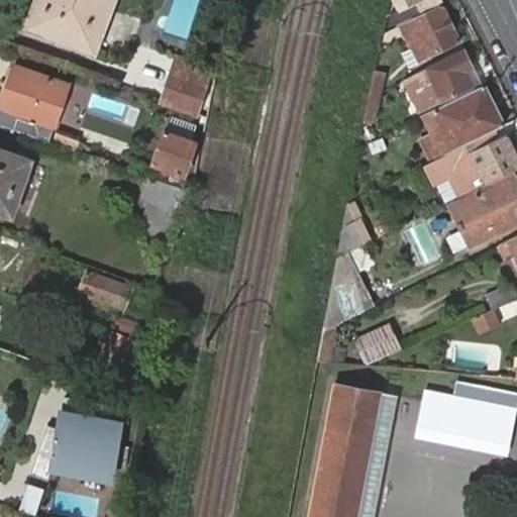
[(39,0),(30,25),(45,31),(93,48),(101,25),(110,0),(39,0)]
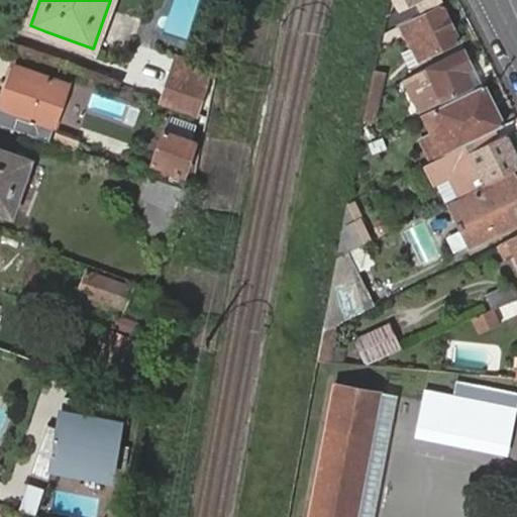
[(394,0),(399,9),(389,13),(394,24),(440,1),(439,0),(394,0)]
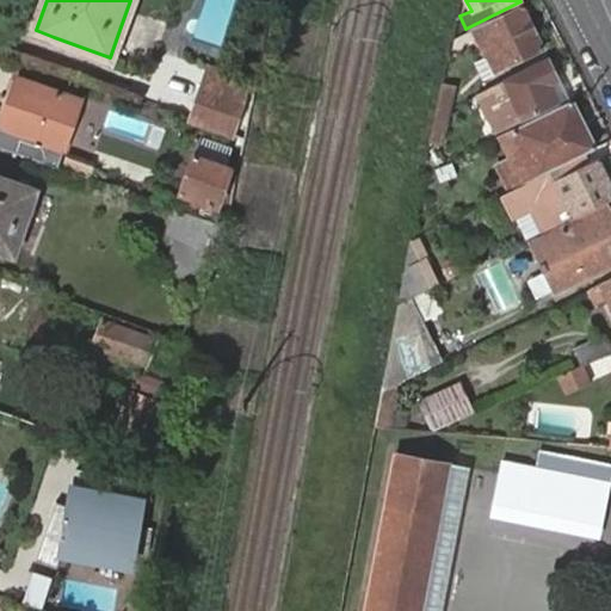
[(485,24),(485,23),(473,29),(494,72),(542,48),(522,6),(485,24)]
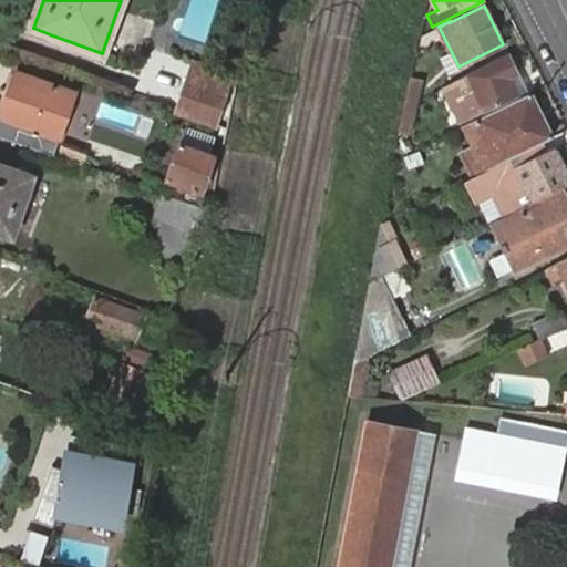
[(434,29),(420,37),(418,47),(439,37),(434,29)]
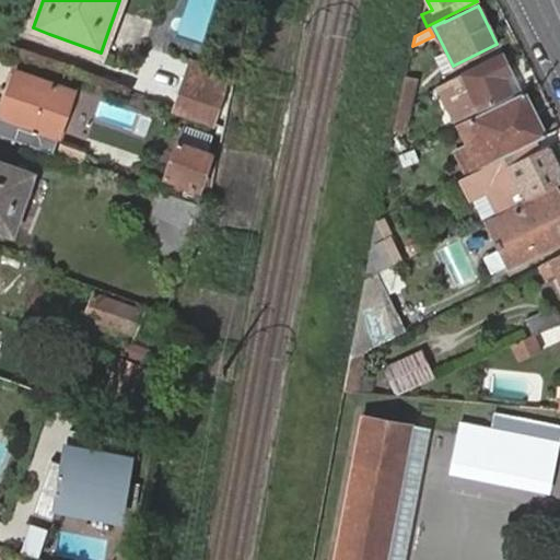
[(503,77),(511,72),(502,55),(453,79),(469,113),(512,92),(503,77)]
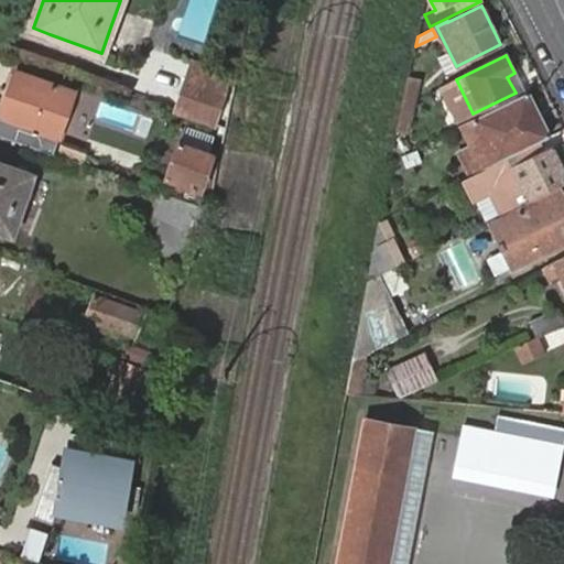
[(223,126),(229,110),(220,107),(226,90),(230,75),(194,63),(177,111),(223,126)]
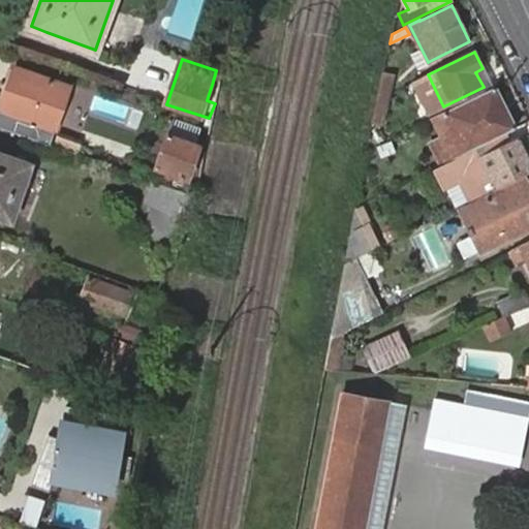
[(0,109),(0,126),(50,145),(70,87),(16,67),(0,109)]
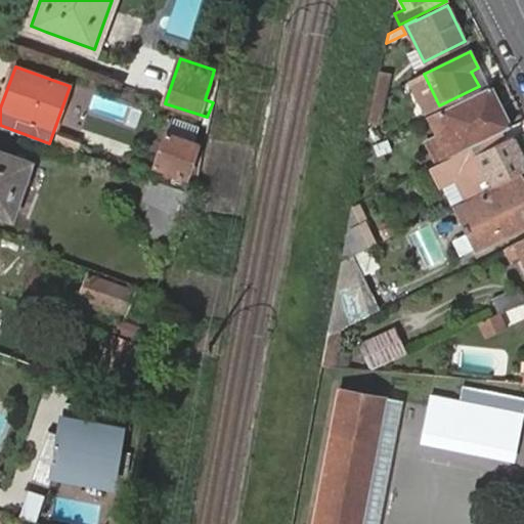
[(485,83),(478,68),(471,72),(479,86),(485,83)]
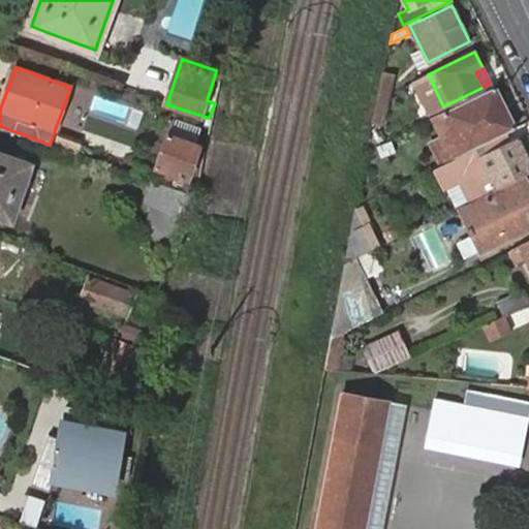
[(394,73),(383,71),(377,98),(386,93),(391,92),(394,73)]
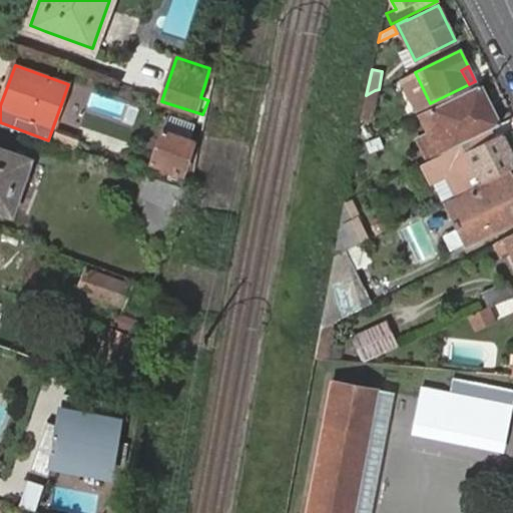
[(500,124),(480,84),(420,113),(430,134),(438,149),(469,133),(472,138),(496,126),(500,124)]
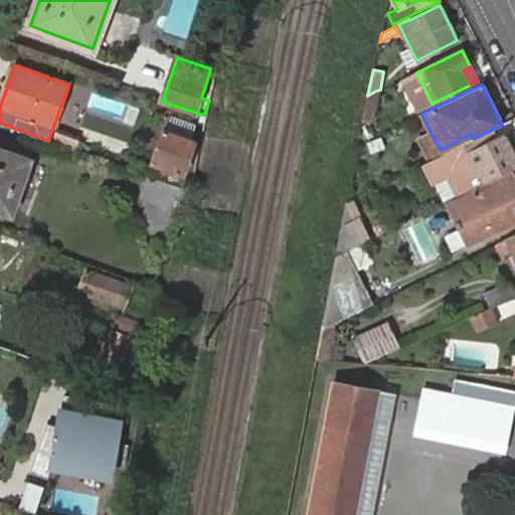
[(376,91),(367,96),(357,145),(378,135),(374,128),(369,127),(376,91)]
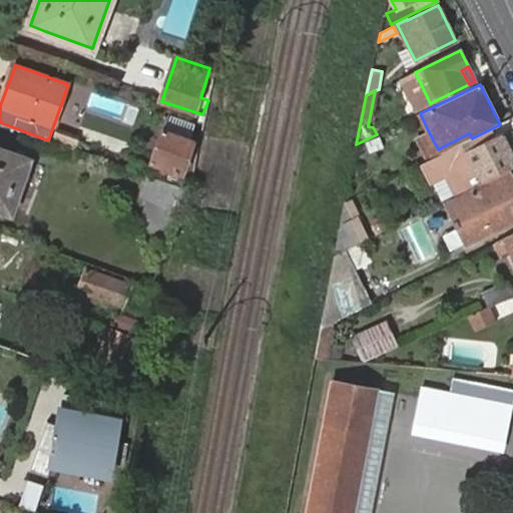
[(429,159),(421,163),(430,182),(448,173),(458,194),(471,188),(512,167),(512,150),(504,133),(501,134),(496,126),(472,138),(440,154),(429,159)]
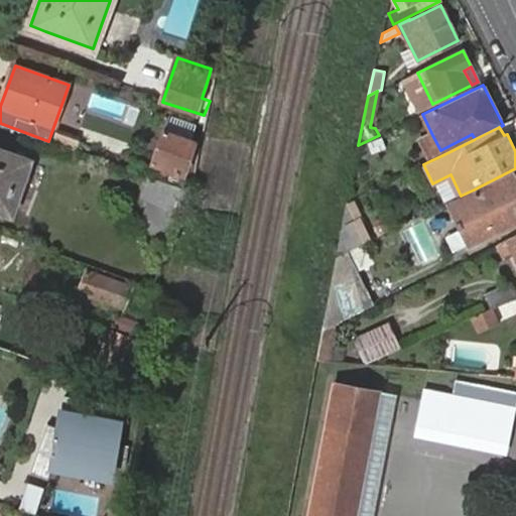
[(163,131),(152,163),(184,173),(196,142),(163,131)]
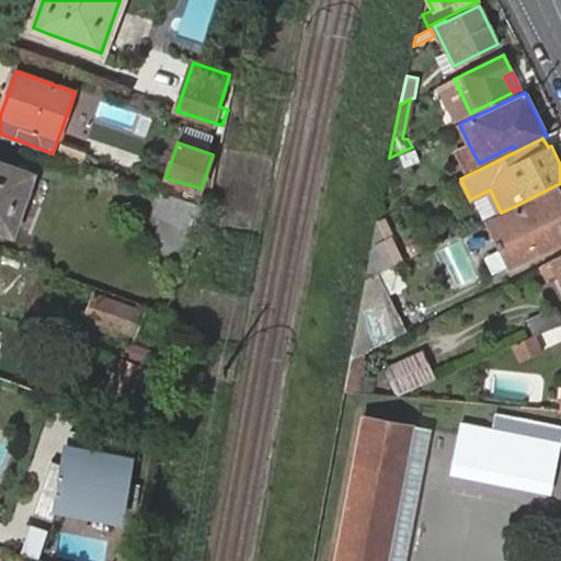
[(481,169),(516,151),(513,146),(479,163),(481,169)]
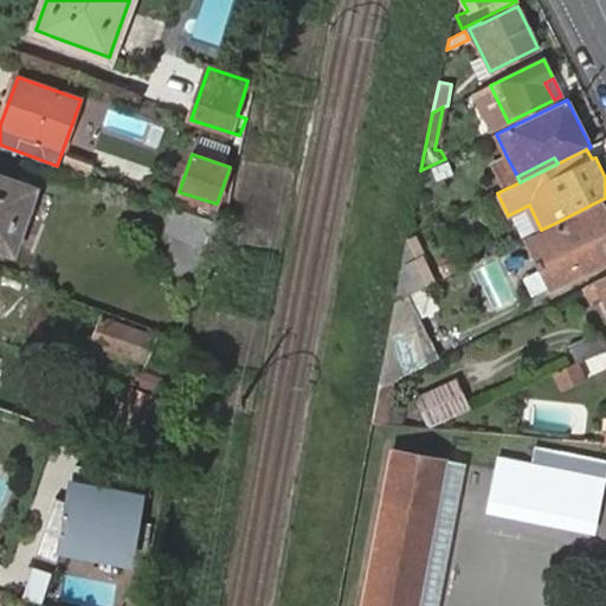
[(517,176),(508,159),(495,165),(507,188),(520,182),(517,176)]
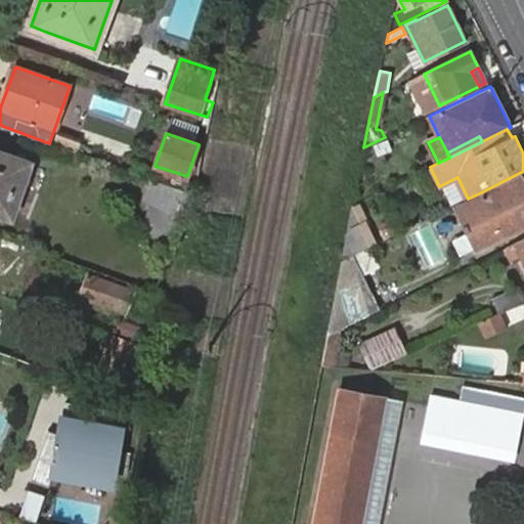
[(0,153),(0,214),(11,218),(30,164),(0,153)]
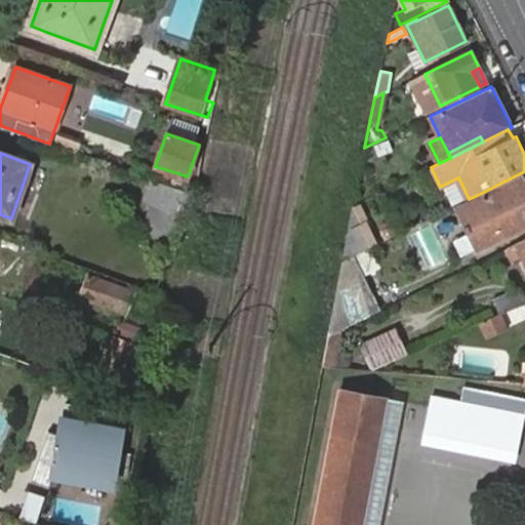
[(440,187),(451,208),(463,201),(469,199),(458,177),(440,187)]
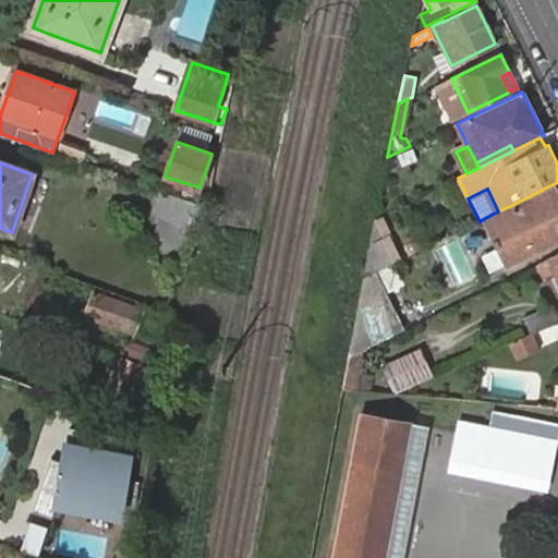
[(486,222),(507,265),(557,239),(557,195),(555,190),(486,222)]
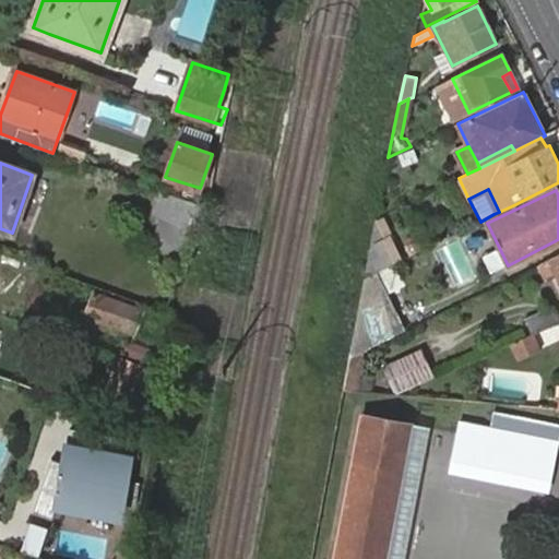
[(159,193),(152,214),(197,230),(204,209),(159,193)]
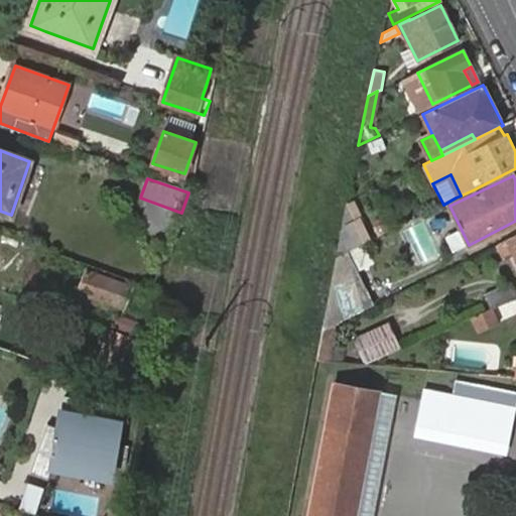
[(356,198),(348,202),(342,231),(361,220),(365,219),(356,198)]
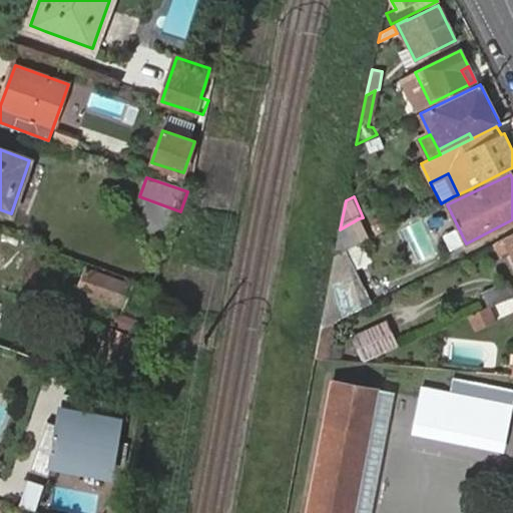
[(340,229),(335,254),(345,250),(368,238),(359,218),(340,229)]
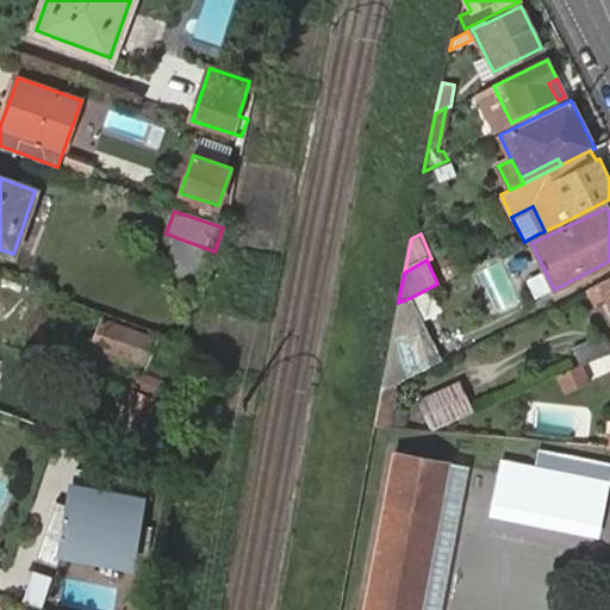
[(609,278),(599,284),(609,305),(609,278)]
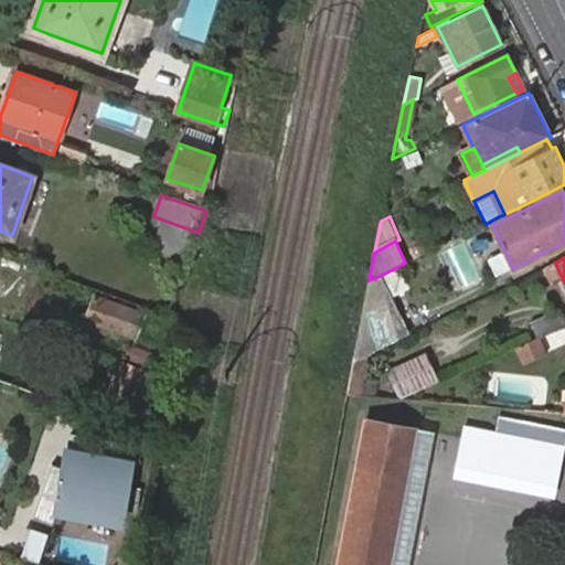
[(369,280),(368,280),(353,361),(369,353),(408,333),(380,276),(369,280)]
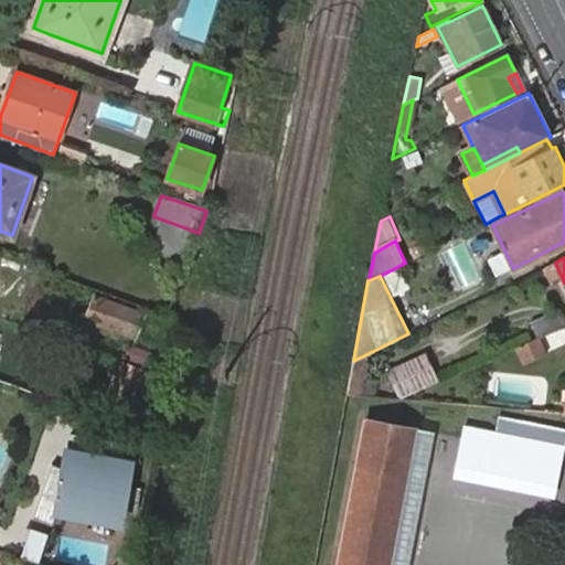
[(94,297),(87,320),(137,337),(145,313),(94,297)]
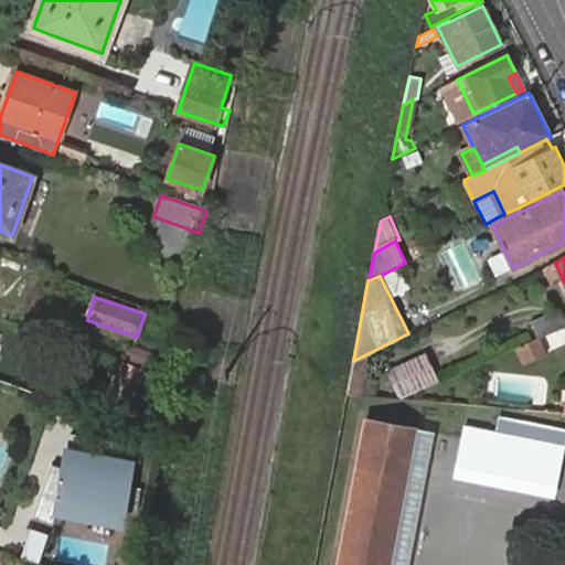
[(545,353),(539,337),(515,347),(522,363),(545,353)]
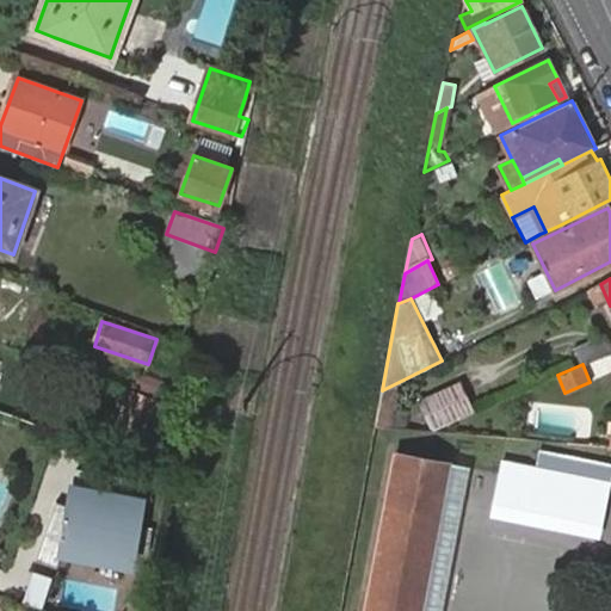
[(171,381),(147,372),(142,388),(165,396),(171,381)]
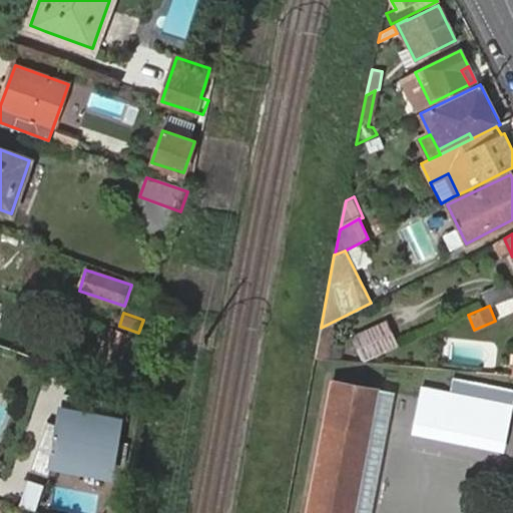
[(335,321),(321,328),(310,356),(327,359),(335,321)]
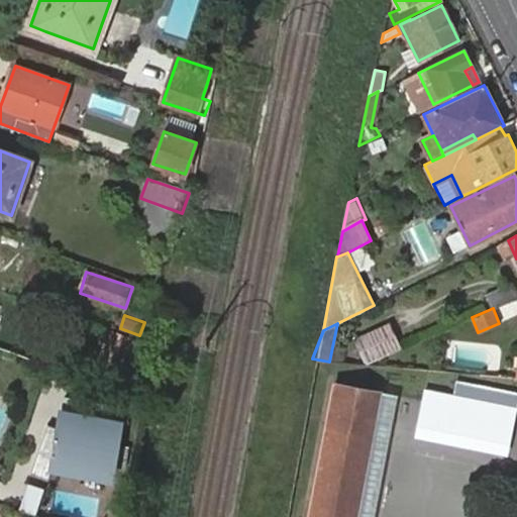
[(355,339),(366,364),(400,349),(389,324),(355,339)]
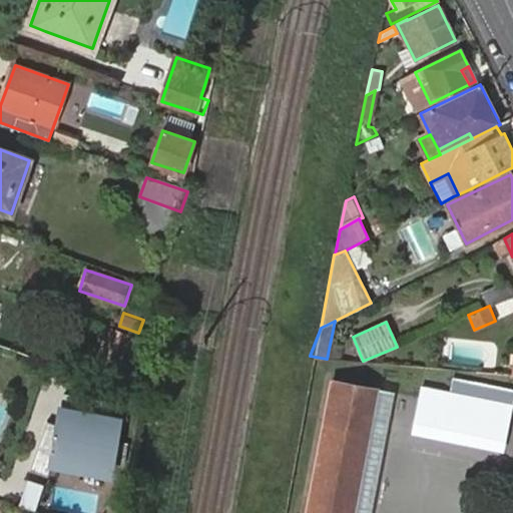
[(512,391),(453,380),(450,393),(512,404),(512,391)]
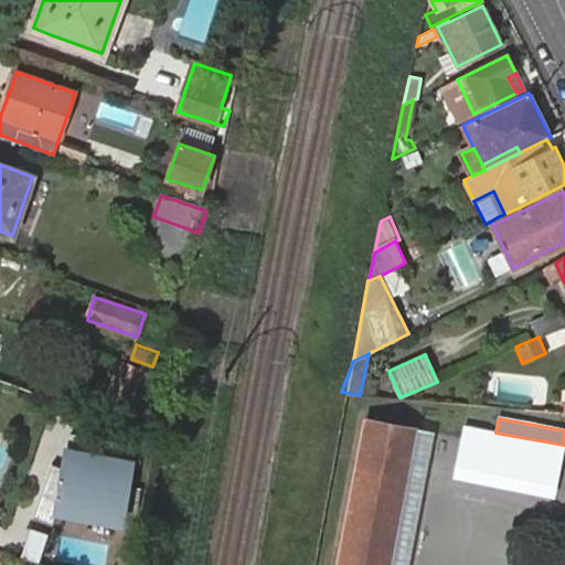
[(388,564),(415,429),(365,420),(338,564),(388,564)]
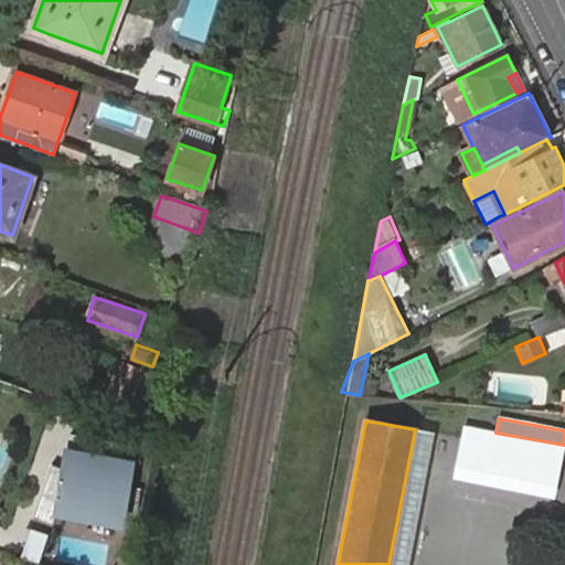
[(564,449),(564,445),(496,433),(496,434),(464,427),(456,468),(558,488),(564,449)]
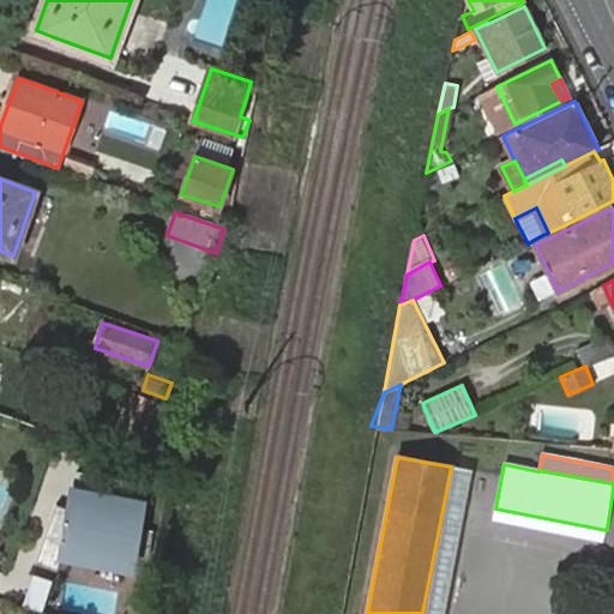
[(440,613),(469,470),(451,467),(422,613),(440,613)]
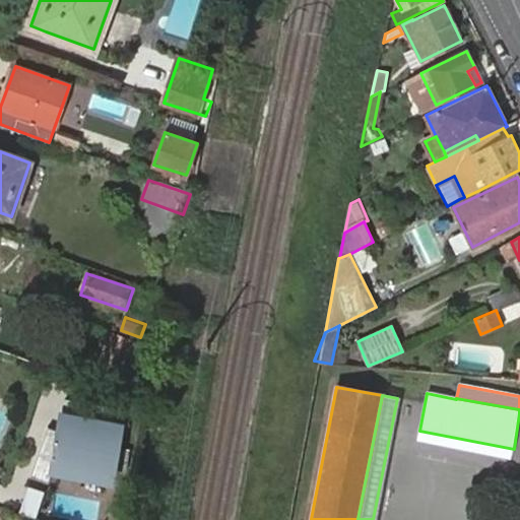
[(120,426),(66,417),(65,428),(59,427),(57,433),(47,430),(29,479),(48,485),(57,459),(95,464),(93,475),(112,478),(120,426)]
